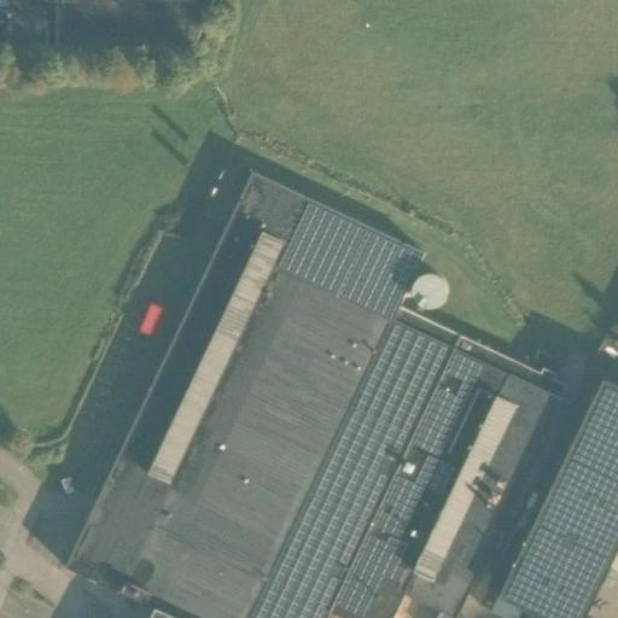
[(124,598),(155,612),(151,617),(328,617),(331,614),(338,617),(394,617),(406,595),(443,613),(441,617),(458,617),(563,400),(561,398),(567,386),(554,379),(555,374),(561,363),(538,351),(532,363),(543,369),(542,374),(400,307),(425,254),(254,173),(66,569),(118,593),(117,594),(124,598)]
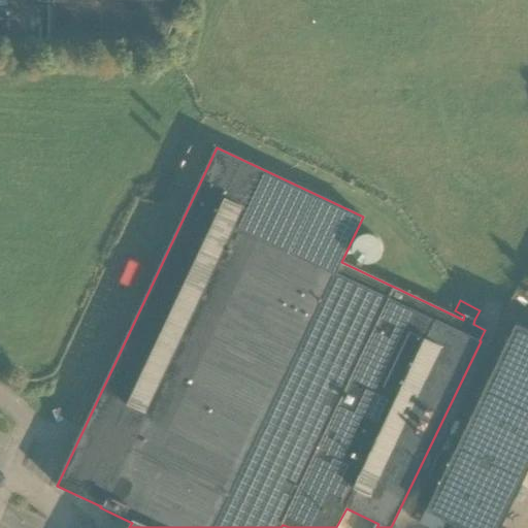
[(371,234),(367,234),(364,235),(361,236),(358,238),(356,240),(354,243),(353,248),(354,251),(354,255),(356,258),(358,260),(361,262),(365,263),(368,263),(372,263),(375,261),(378,259),(381,256),(382,253),(382,249),(382,245),(380,242),(377,239),(374,236),(371,234)]
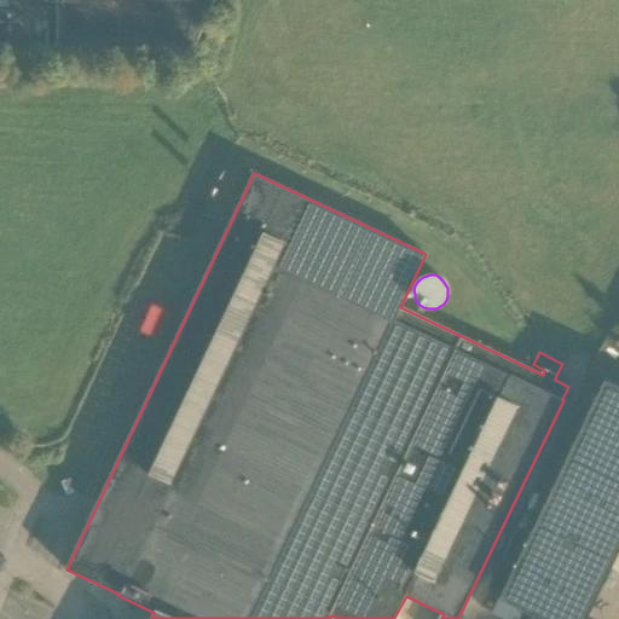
[(502,600),(543,618),(586,618),(618,551),(618,388),(605,382),(515,571),(502,600)]
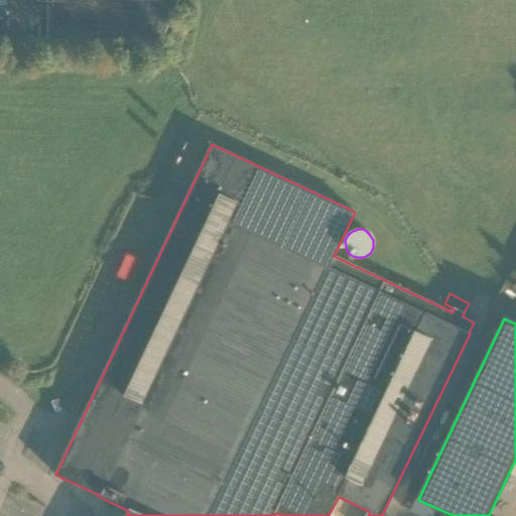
[(418,500),(429,476),(416,471),(400,506),(412,511),(418,500)]
